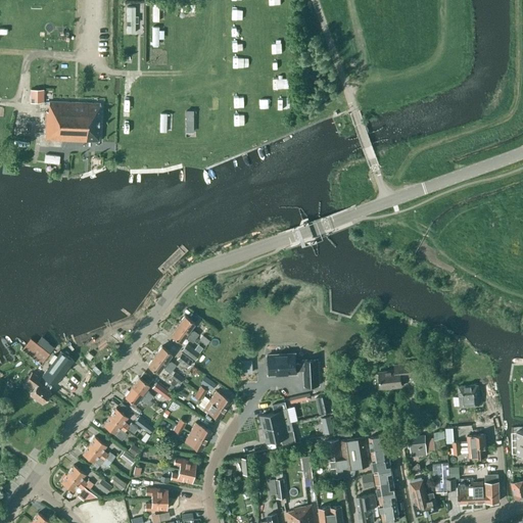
[(128,35),(136,35),(136,5),(128,5),(128,35)]
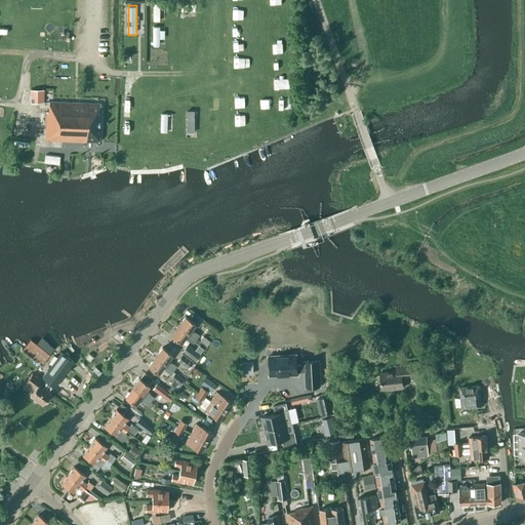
[(197,15),(197,7),(178,7),(177,14),(197,15)]
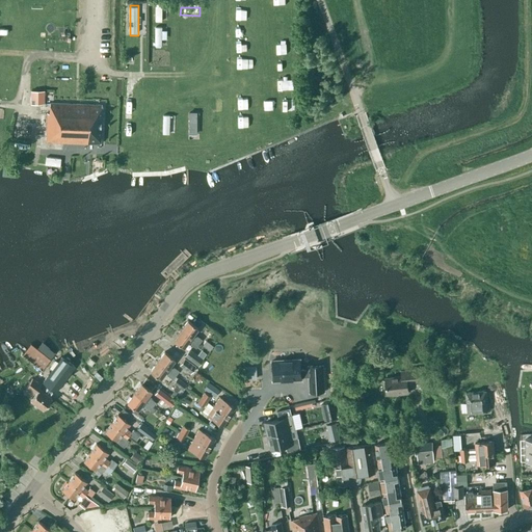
[(288,24),(288,8),(276,8),(276,24),(288,24)]
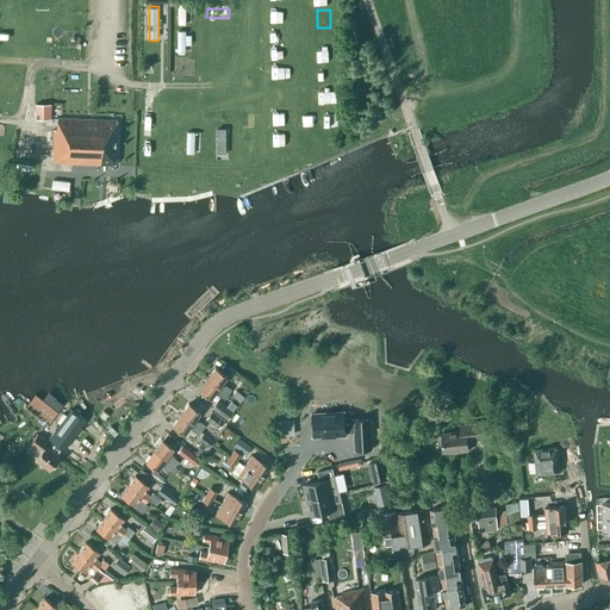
[(36,109),(37,124),(53,124),(53,109),(36,109)]
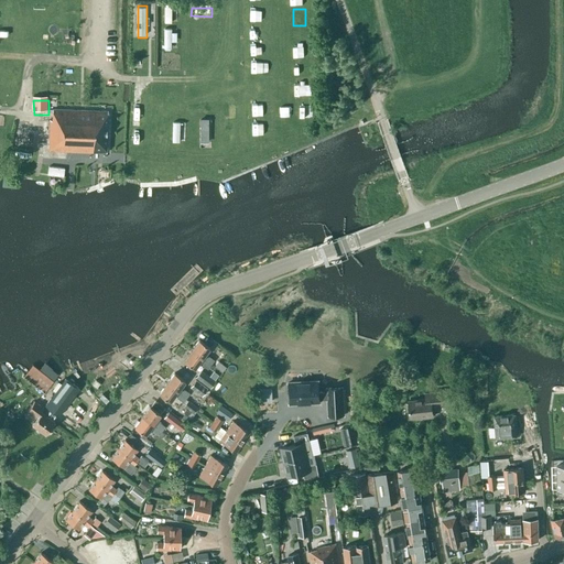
[(303,116),(312,116),(313,105),(303,105),(303,116)]
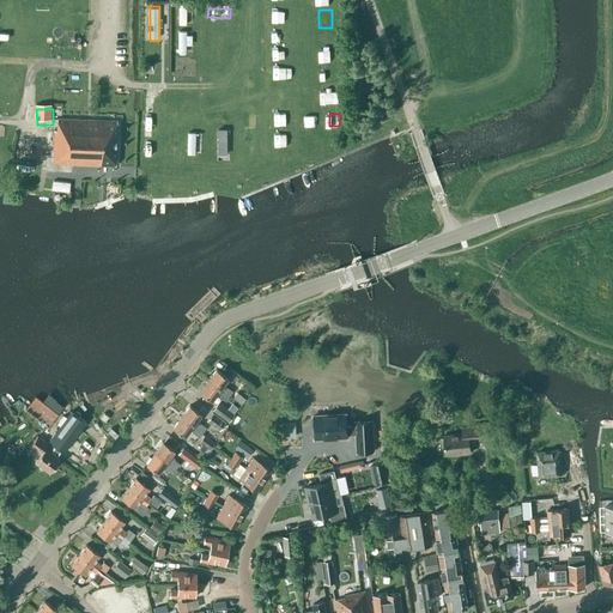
[(53,165),(115,167),(116,121),(56,120),(56,132),(54,132),(53,165)]
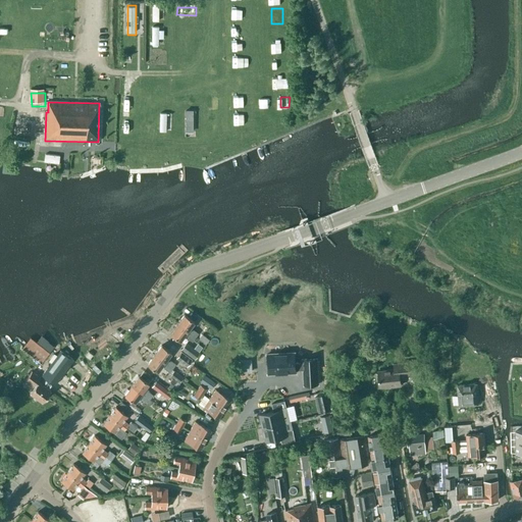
[(195,113),(187,113),(186,137),(195,137),(195,113)]
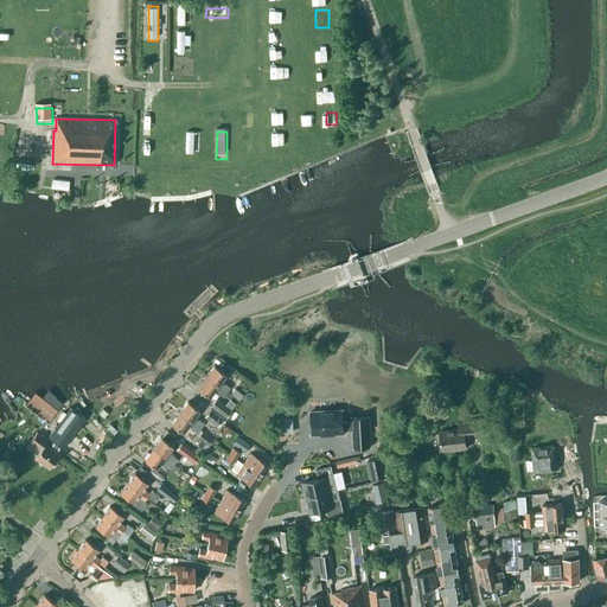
[(51,191),(69,195),(71,183),(53,179),(51,191)]
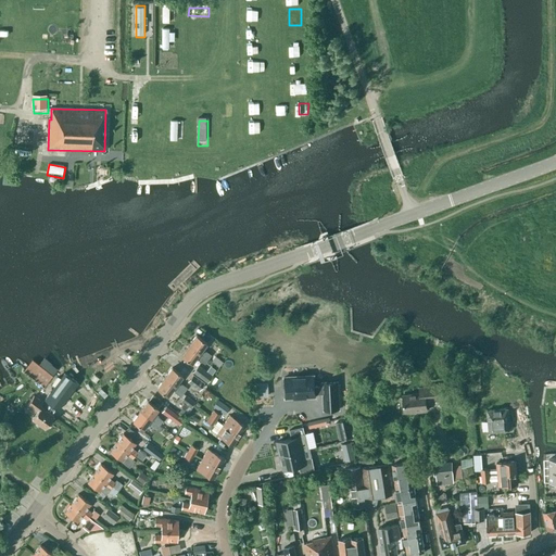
[(206,343),(196,335),(188,345),(207,359),(211,355),(205,351),(204,352),(201,350),(206,343)]
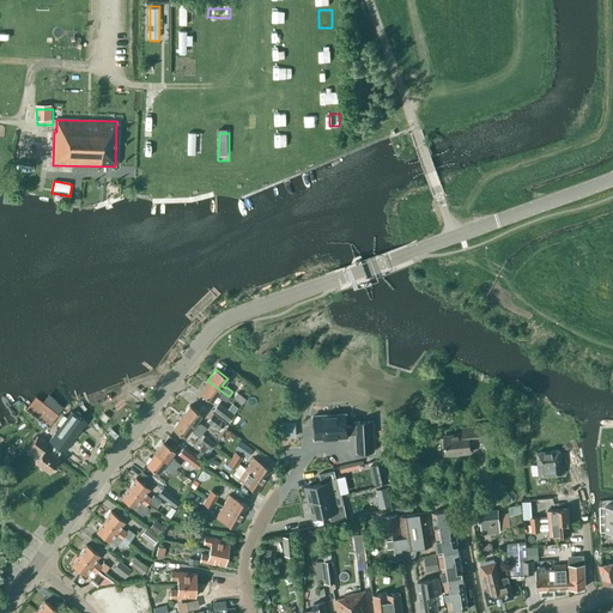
[(236,386),(248,394),(253,388),(241,378),(236,386)]
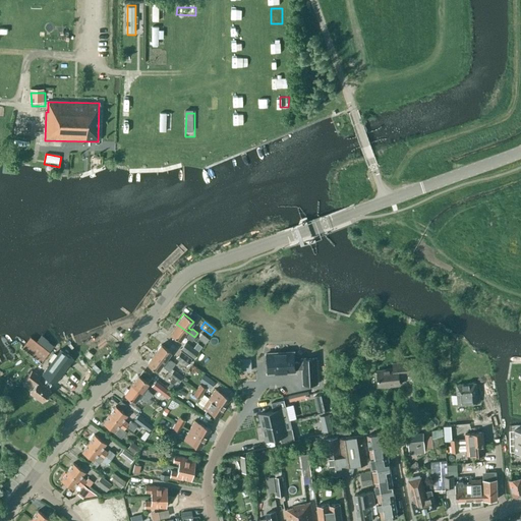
[(191,341),(194,337),(176,324),(169,333),(179,340),(184,334),(187,336),(186,337),(191,341)]
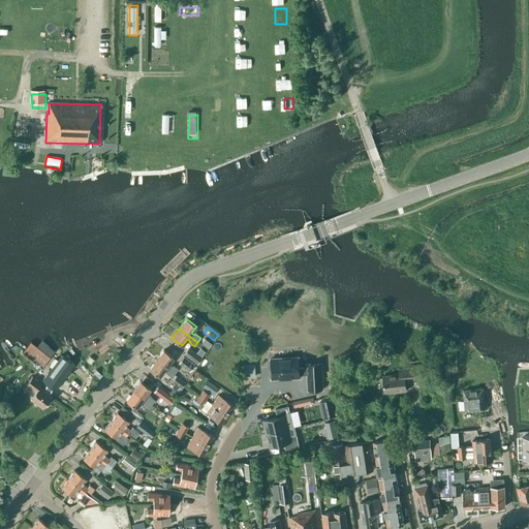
[(205,338),(200,343),(208,348),(212,343),(210,342),(205,338)]
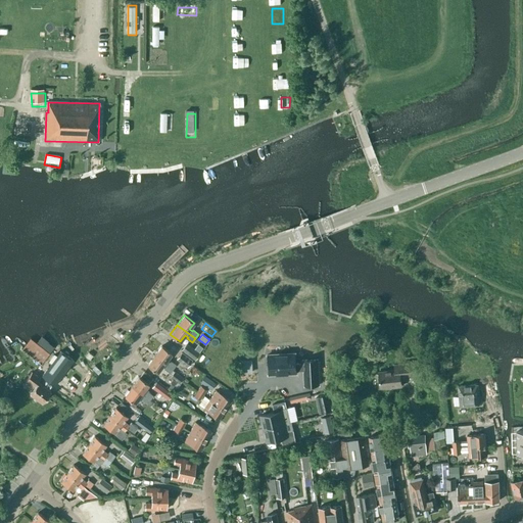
[(30,338),(22,348),(41,363),(49,353),(30,338)]
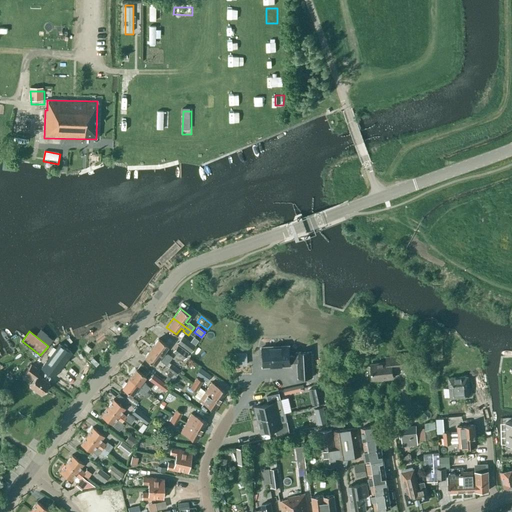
[(179,343),(191,352),(195,346),(183,337),(179,343)]
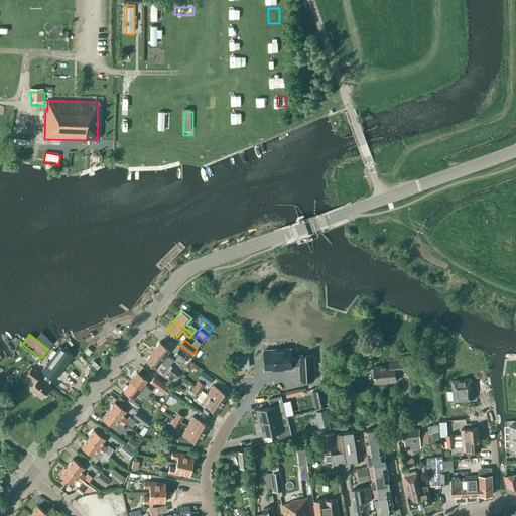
[(169,349),(159,341),(152,351),(170,364),(173,360),(168,356),(167,357),(164,355),(169,349)]
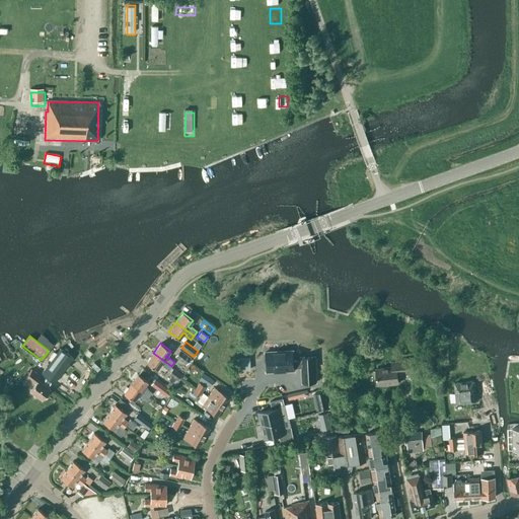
[(42,373),(55,382),(73,358),(60,348),(42,373)]
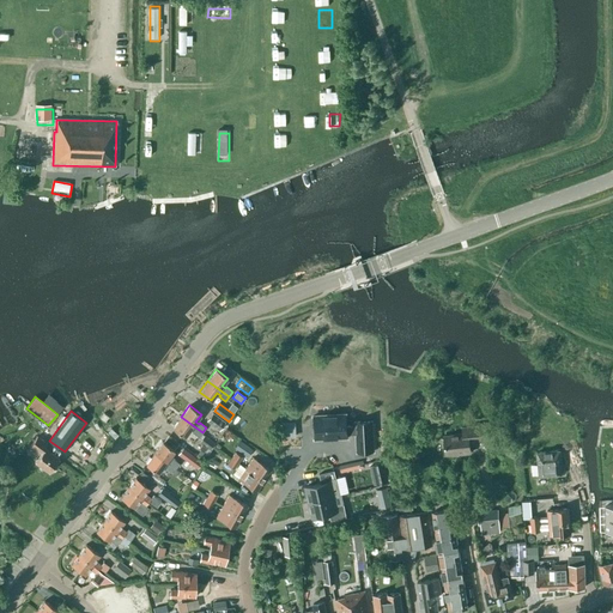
[(206,420),(218,429),(224,422),(212,413),(206,420)]
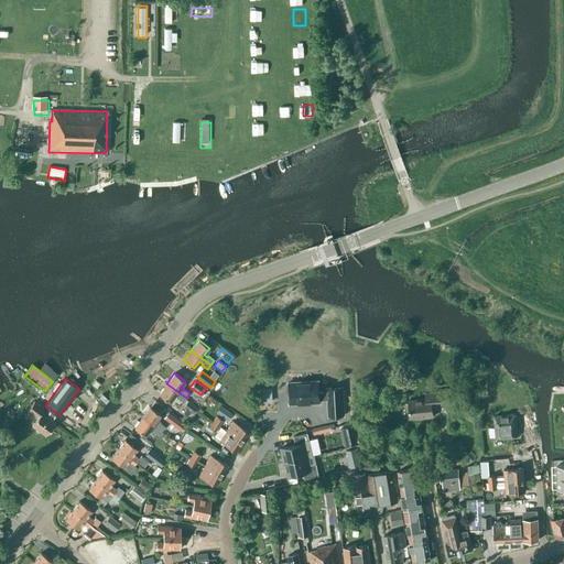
[(318,381),(288,382),(289,403),(320,401),(320,400),(328,400),(328,415),(344,414),(343,387),(327,388),(327,391),(318,392),(318,381)]
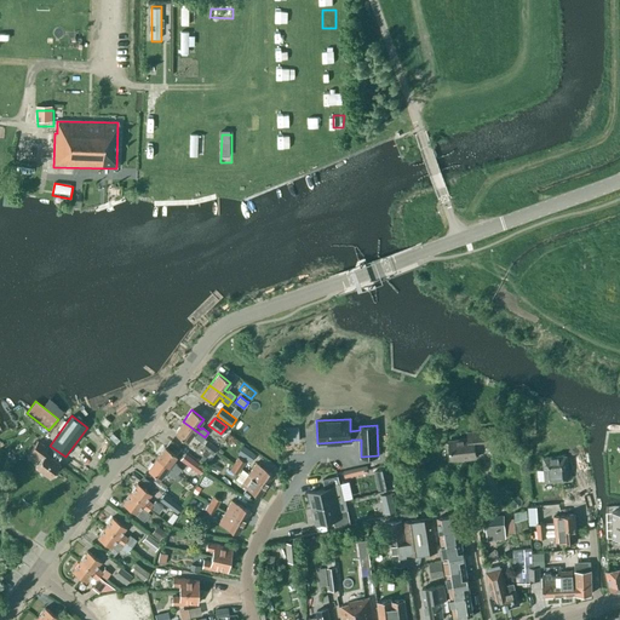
[(201,442),(205,437),(183,422),(174,432),(187,441),(193,434),(196,436),(195,437),(201,442)]
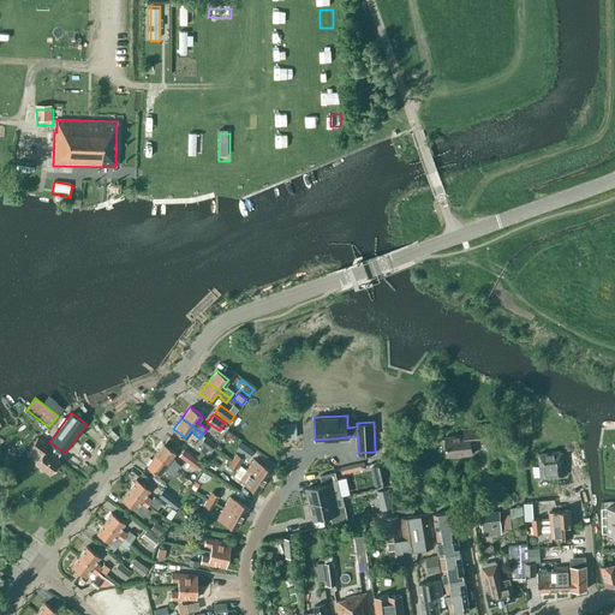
[(472,454),(471,442),(491,440),(489,425),(464,428),(465,434),(446,436),(447,454),(461,453),(463,455),(472,454)]
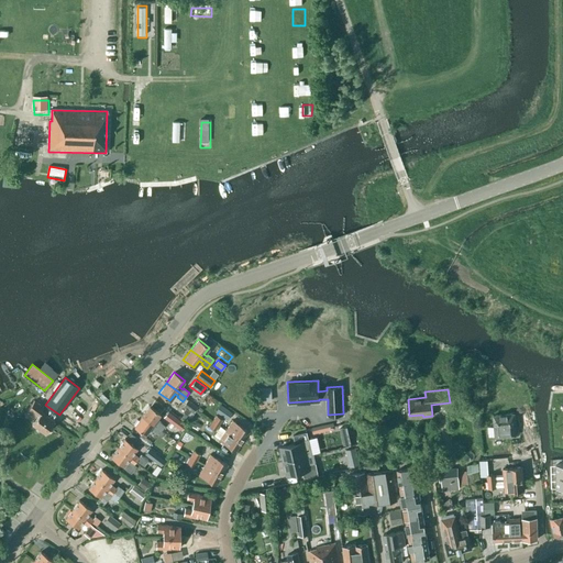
[(276,397),(268,412),(274,415),(282,400),(276,397)]
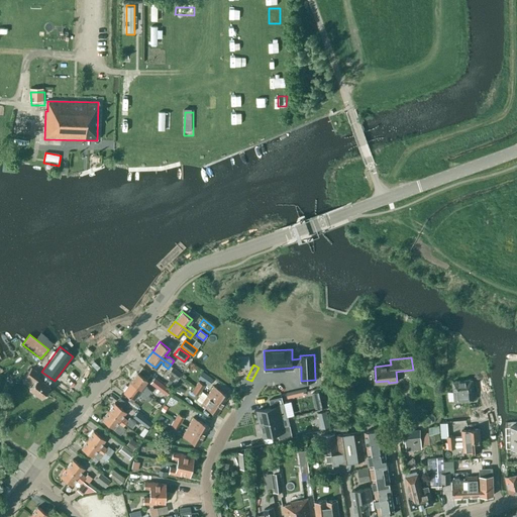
[(169,373),(178,379),(181,374),(173,367),(169,373)]
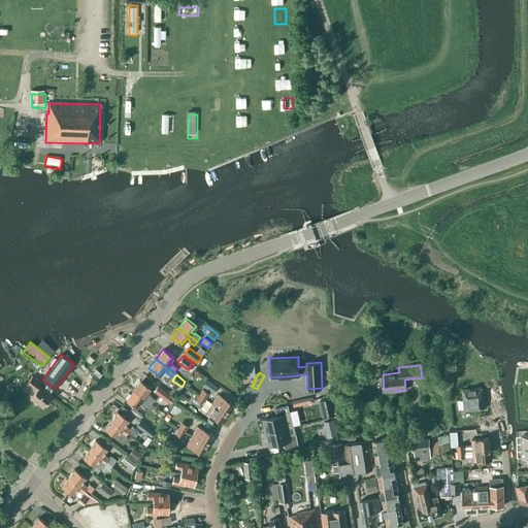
[(30,397),(42,406),(51,395),(38,386),(41,383),(32,375),(26,384),(35,390),(30,397)]
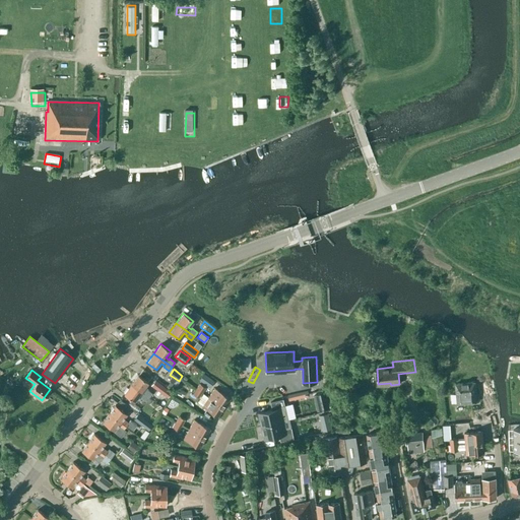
[(199,380),(210,387),(215,381),(204,373),(199,380)]
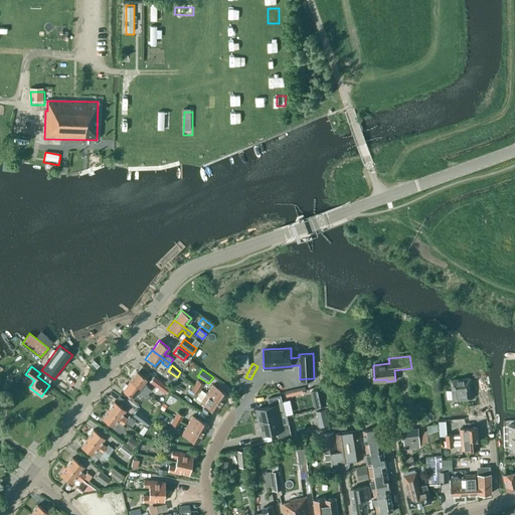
[(147,378),(137,371),(130,380),(148,393),(151,389),(145,385),(145,386),(142,384),(147,378)]
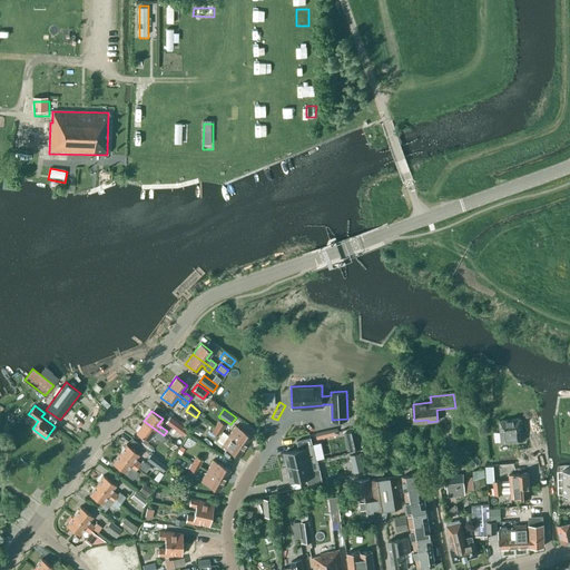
[(169,416),(165,422),(183,435),(185,438),(189,431),(188,430),(187,429),(169,416)]
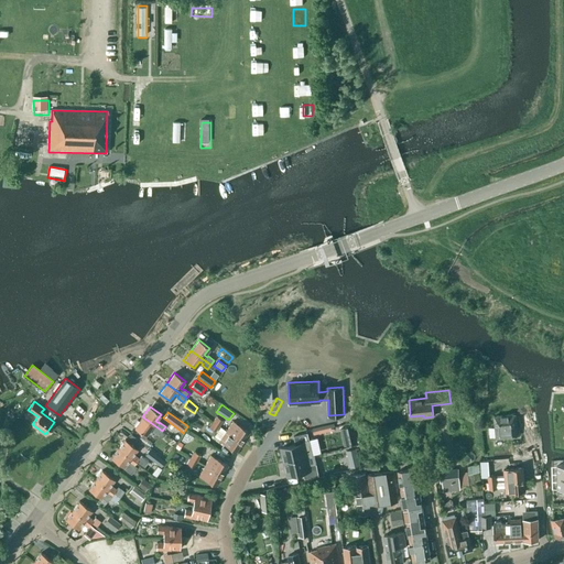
[(537,412),(521,413),(522,437),(538,436),(537,412)]
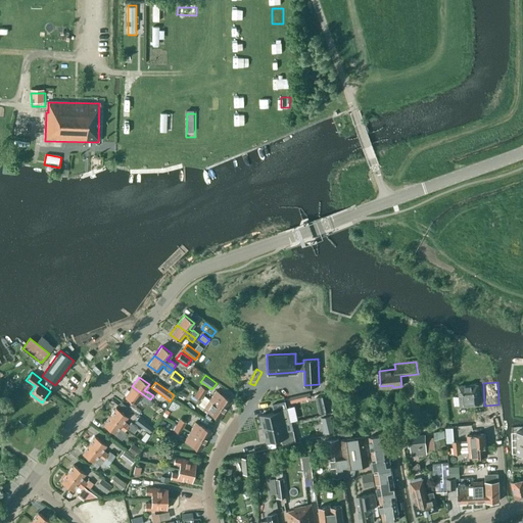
[(458,386),(460,407),(479,405),(477,384),(458,386)]
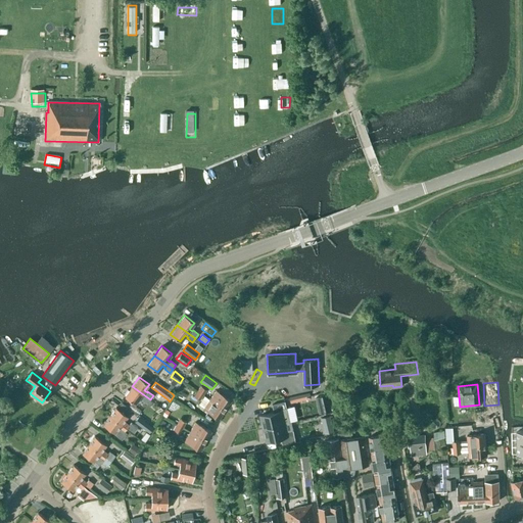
[(141,399),(147,403),(150,399),(132,386),(125,396),(135,403),(139,396),(142,398),(141,399)]
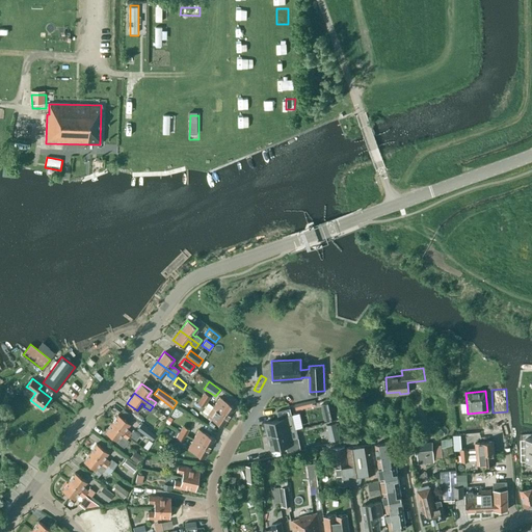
[(204,393),(201,397),(202,397),(204,399),(207,401),(210,396),(204,393)]
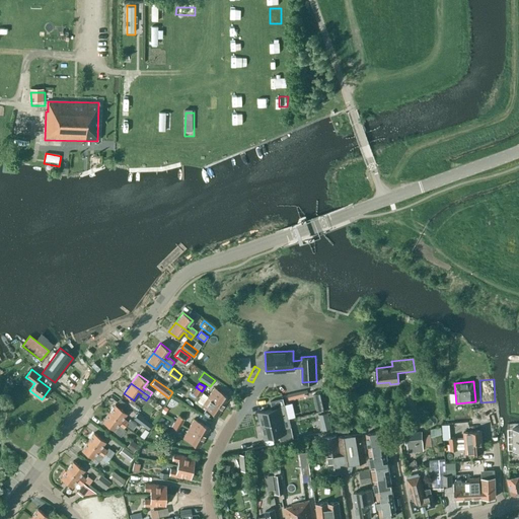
[(175,392),(181,396),(184,391),(178,387),(175,392)]
